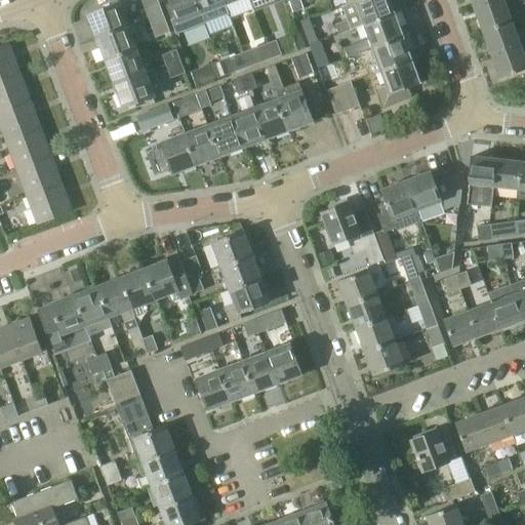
[(164,11),(162,6),(159,0),(143,0),(150,16),(164,11)]
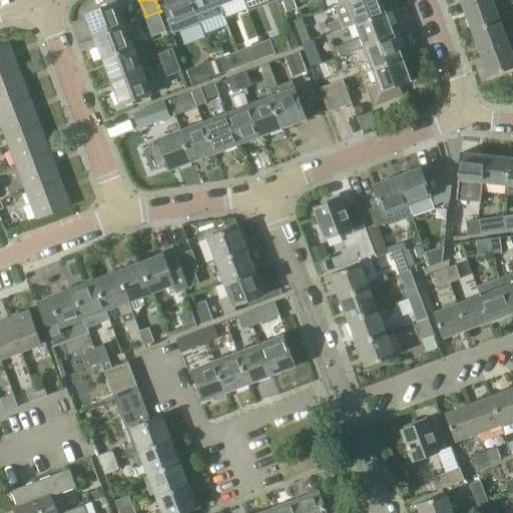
[(193,0),(166,0),(173,17),(168,19),(167,19),(172,33),(173,32),(201,21),(193,0)]
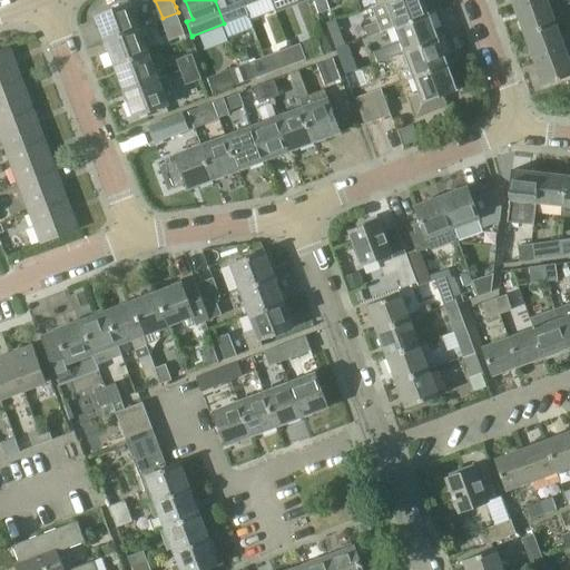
[(243,0),(215,0),(224,23),(248,15),(244,6),(246,6),(243,0)]
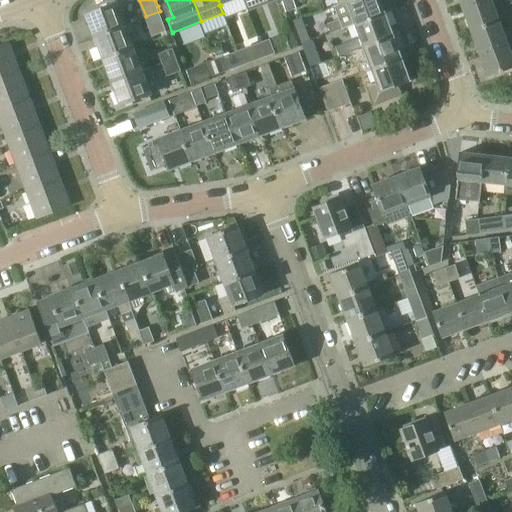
[(244,0),(249,11),(276,0),(244,0)]
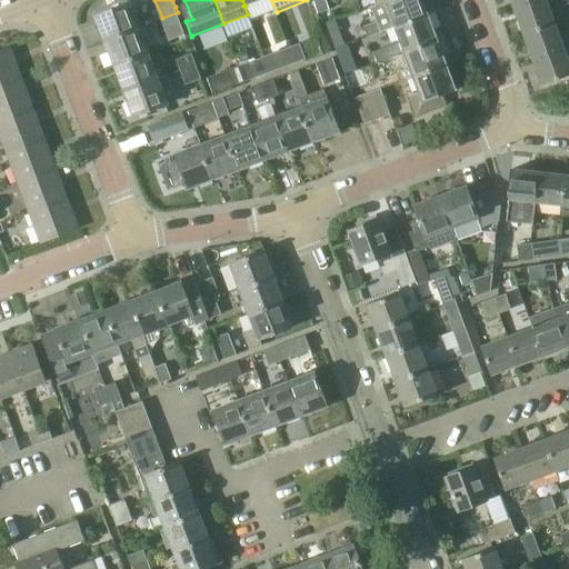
[(395,27),(429,15),(423,0),(391,0),(377,6),(372,7),(378,21),(365,26),(368,37),(395,28),(395,27)]
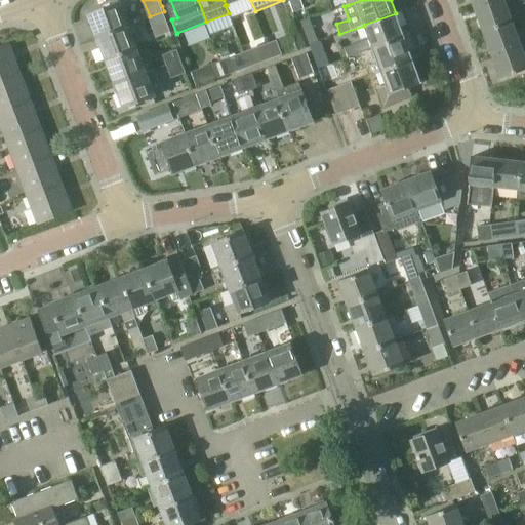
[(497,0),(476,8),(485,31),(513,21),(505,0),(497,0)]
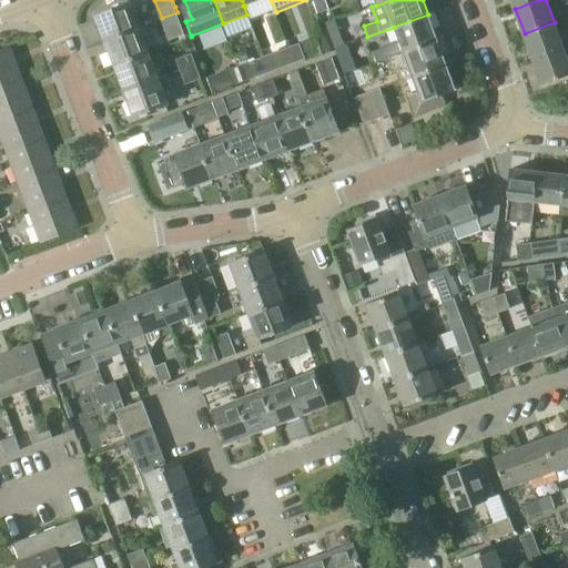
[(107,41),(141,28),(131,2),(98,16),(107,41)]
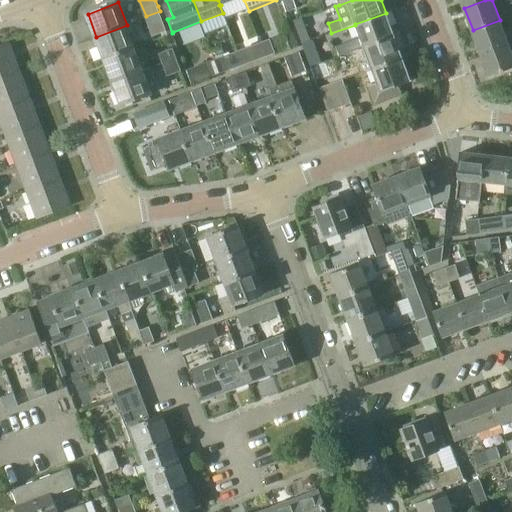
[(160,11),(146,16),(154,37),(168,31),(160,11)]
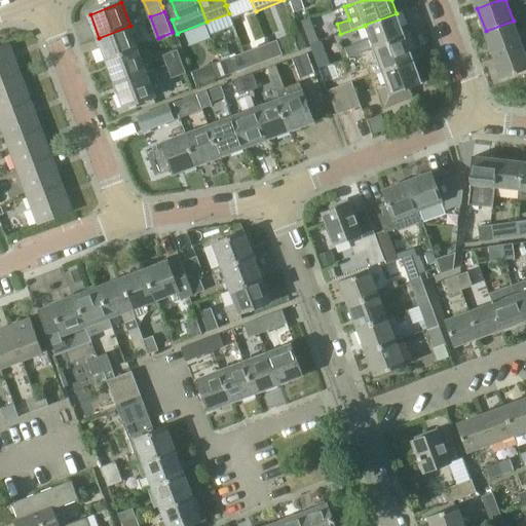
[(358,43),(345,47),(345,48),(349,58),(362,52),(373,48),(405,37),(397,13),(365,25),(365,26),(370,38),(358,43)]
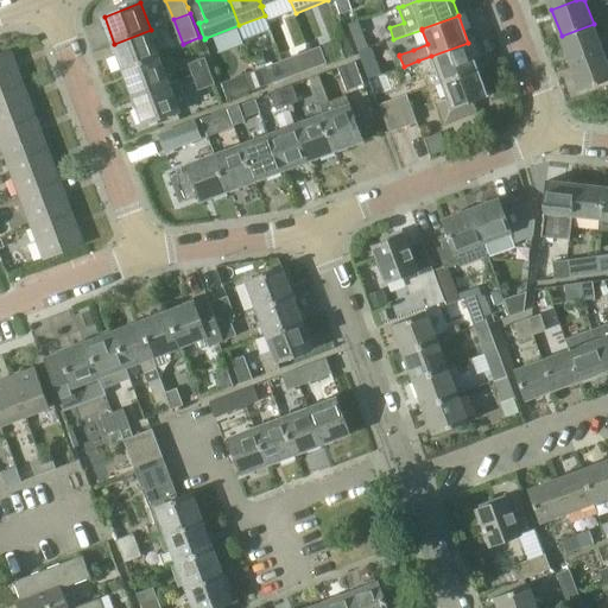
[(349,25),(353,37),(363,33),(360,21),(349,25)]
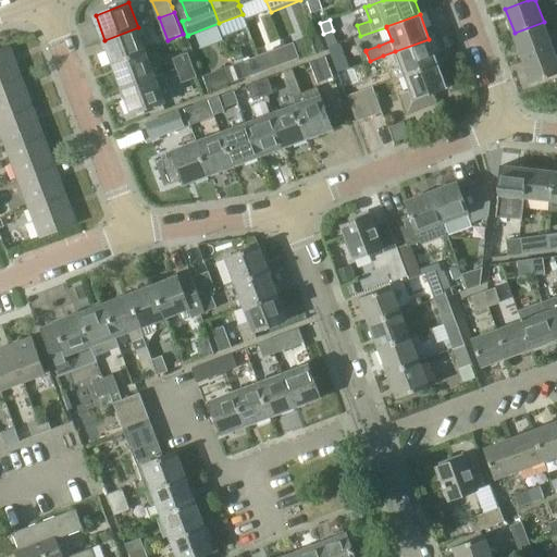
[(523,57),(553,46),(544,22),(515,33),(523,57)]
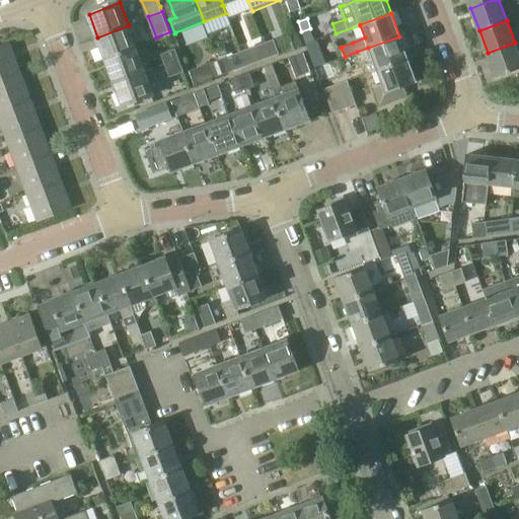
[(103,51),(106,60),(137,49),(129,25),(97,38),(103,51)]
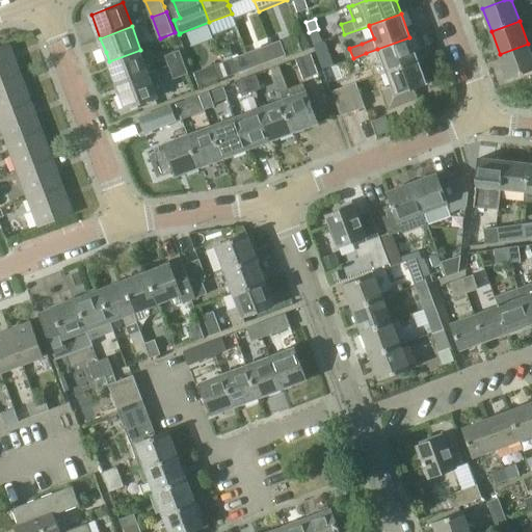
[(409,37),(377,49),(387,73),(419,61),(416,53),(421,51),(416,35),(409,37)]
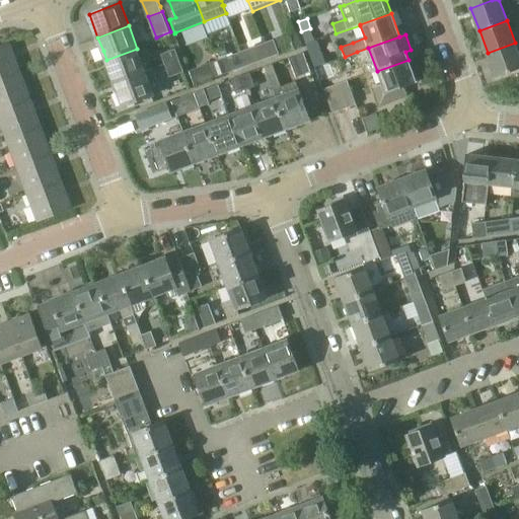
[(266,44),(271,58),(280,54),(275,41),(266,44)]
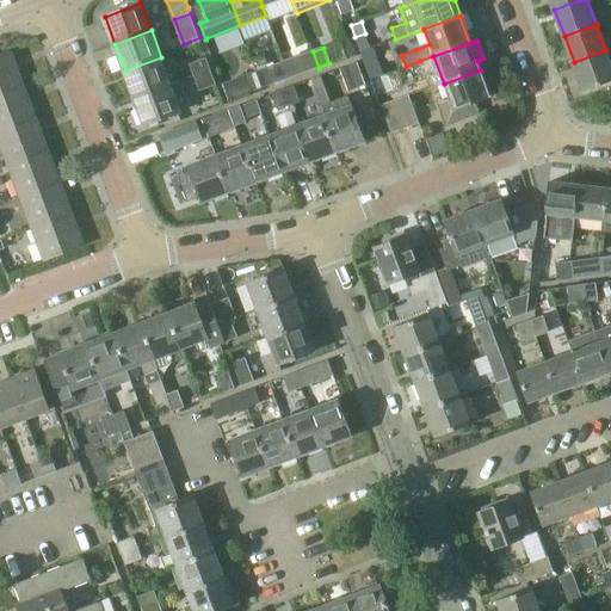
[(610,62),(606,50),(574,62),(585,93),(610,82),(610,62)]
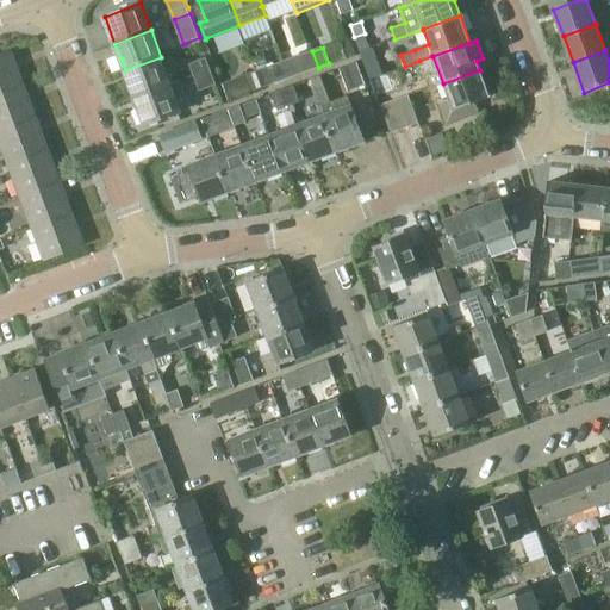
[(0,89),(23,81),(12,51),(0,55),(0,89)]
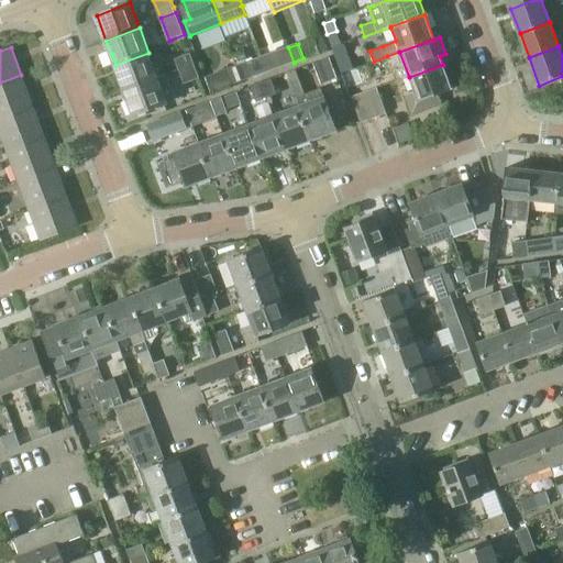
[(262,57),(267,72),(294,63),(288,47),(262,57)]
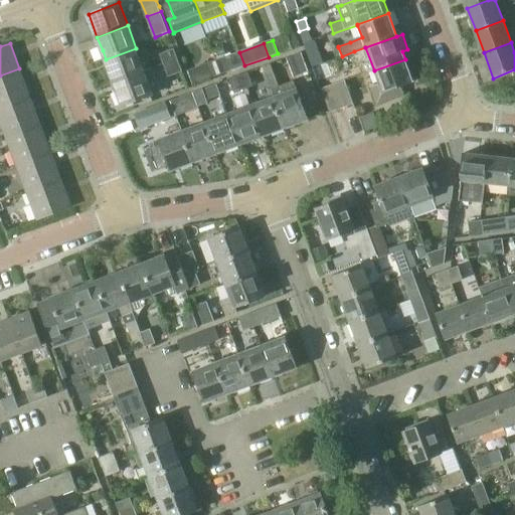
[(115,82),(145,71),(145,70),(136,48),(106,59),(115,82)]
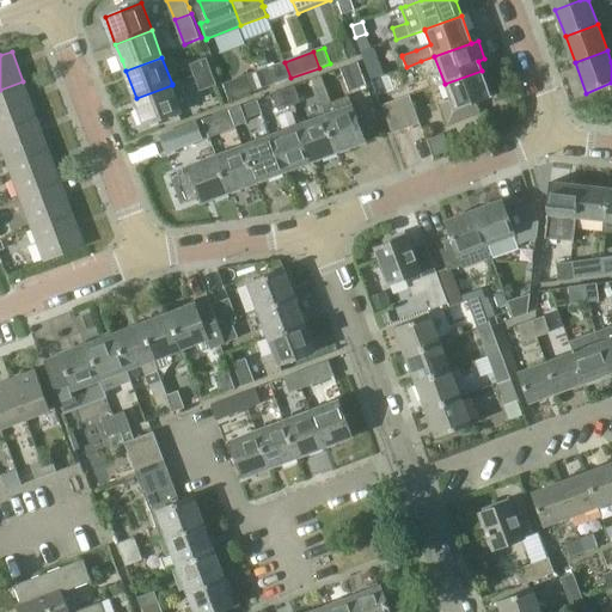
[(194,77),(212,69),(207,57),(189,63),(194,77)]
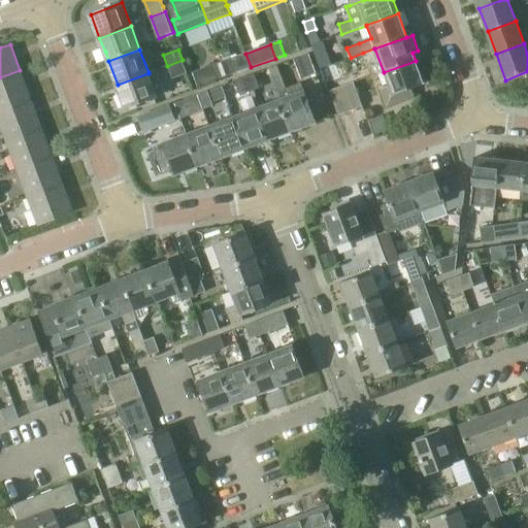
[(237,72),(251,67),(245,54),(232,59),(237,72)]
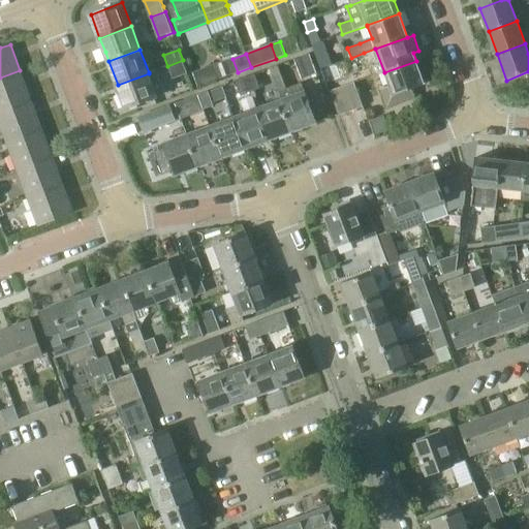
[(218,80),(238,72),(232,59),(213,66),(218,80)]
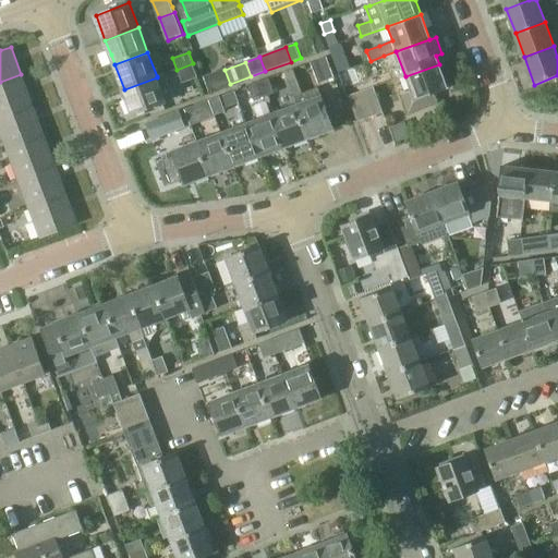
[(193,63),(177,70),(182,83),(197,77),(193,63)]
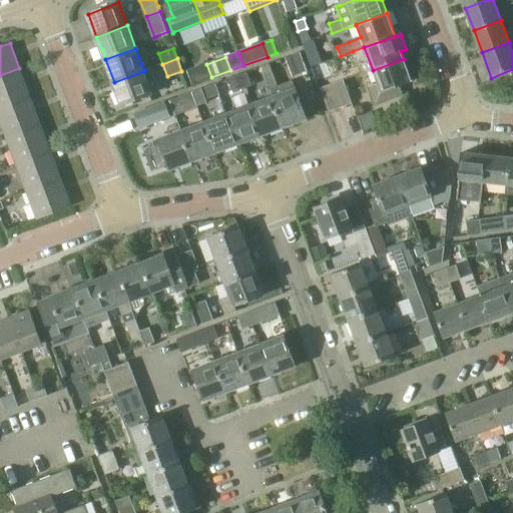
[(404,59),(373,70),(381,94),(412,83),(404,59)]
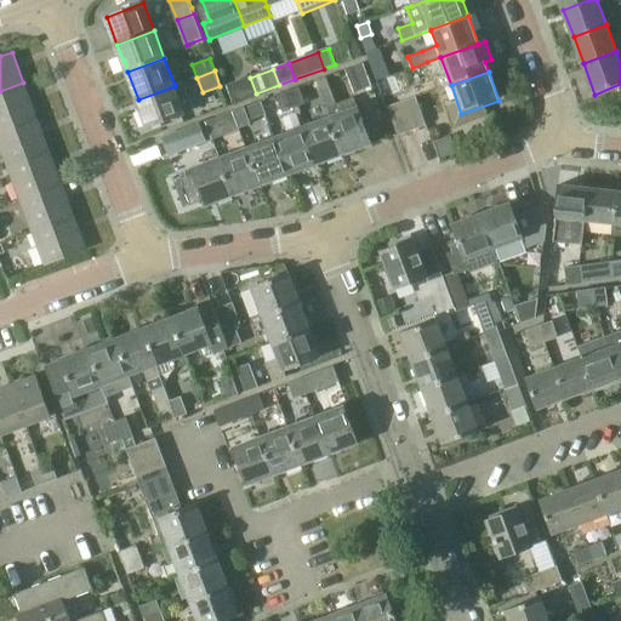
[(328,78),(317,81),(325,108),(326,107),(330,118),(331,117),(345,154),(372,143),(358,107),(354,97),(336,103),(328,78)]
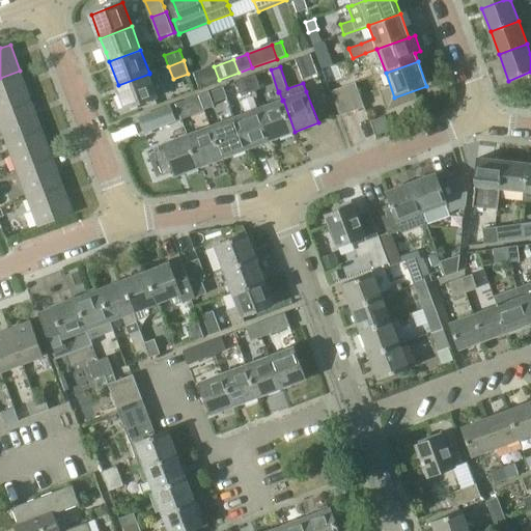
[(201,86),(216,81),(212,70),(197,75),(201,86)]
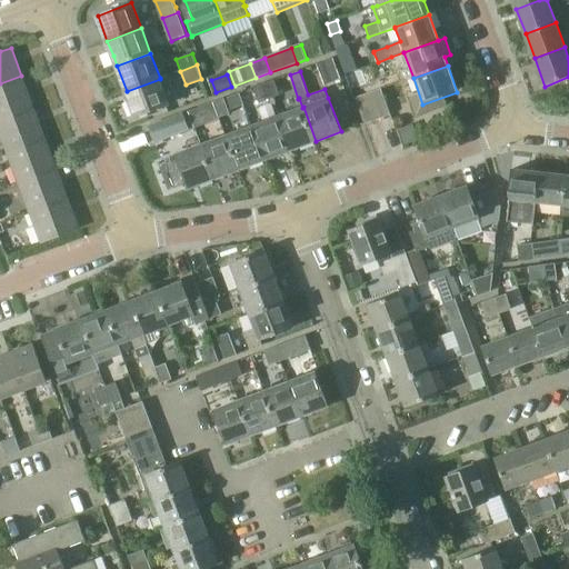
[(0,118),(33,106),(21,76),(0,83),(0,118)]
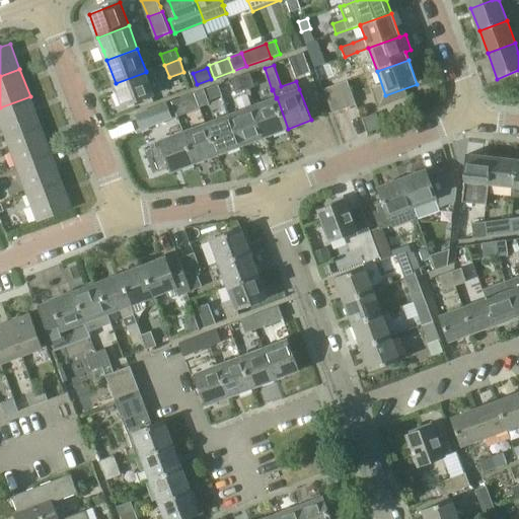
[(125,106),(155,94),(160,92),(152,69),(146,71),(146,72),(116,83),(125,106)]
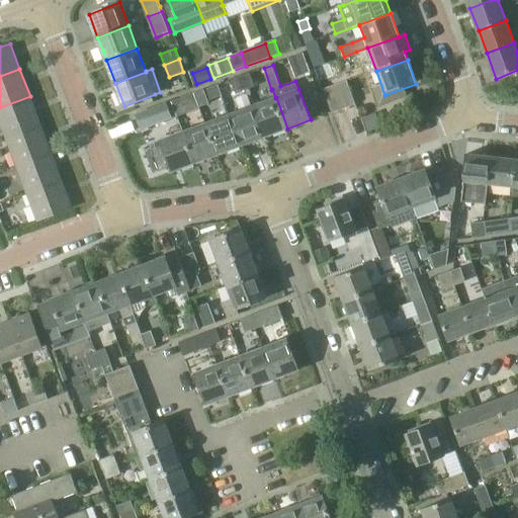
[(242,75),(247,89),(255,86),(250,72),(242,75)]
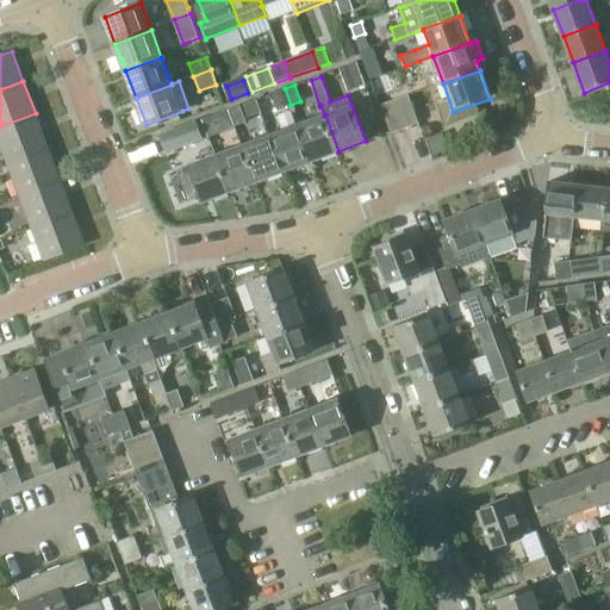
[(278,111),(291,105),(285,88),(272,93),(278,111)]
